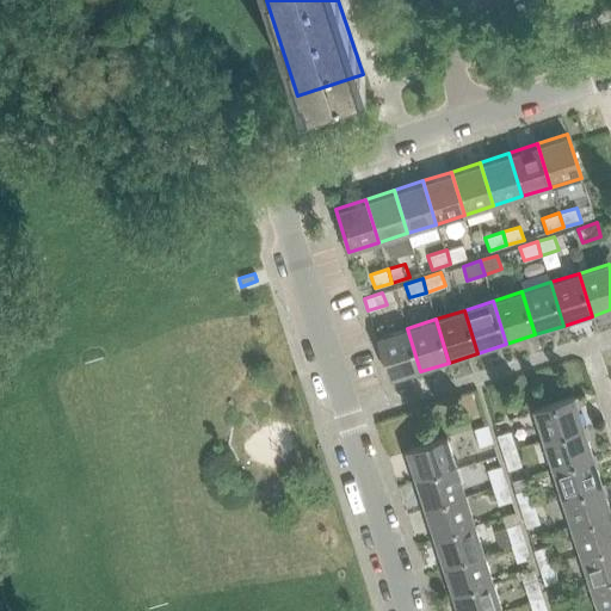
[(390,381),(420,371),(407,328),(377,338),(390,381)]
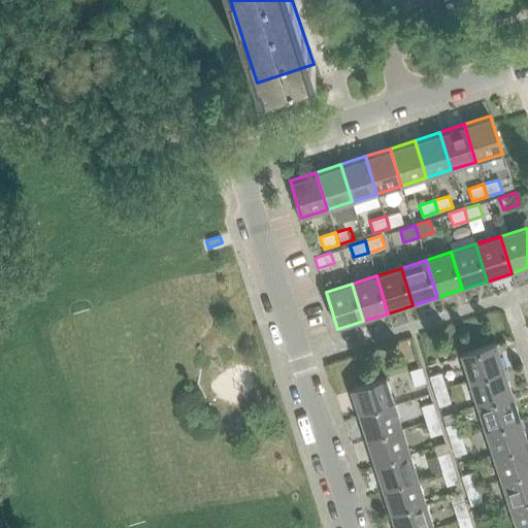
[(461,353),(469,380),(506,367),(498,341),(461,353)]
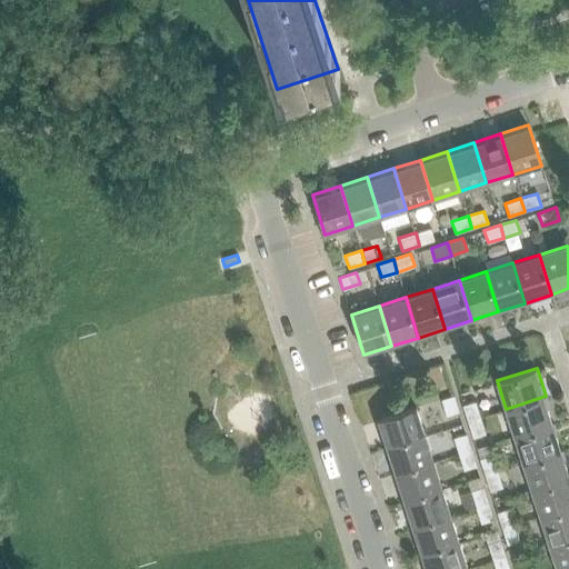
[(457,412),(451,396),(439,400),(445,417),(457,412)]
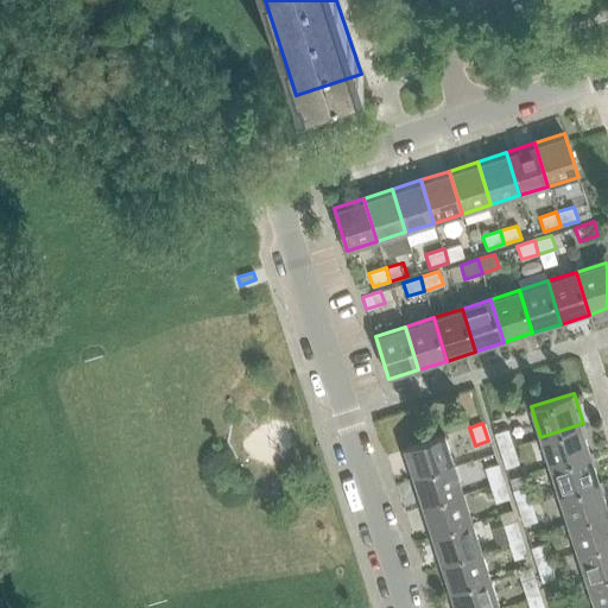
[(583,423),(540,437),(550,466),(593,451),(583,423)]
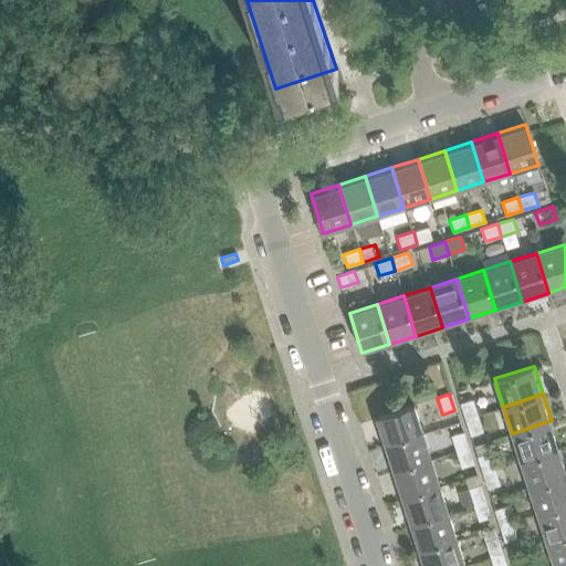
[(478,415),(473,399),(460,404),(464,419),(478,415)]
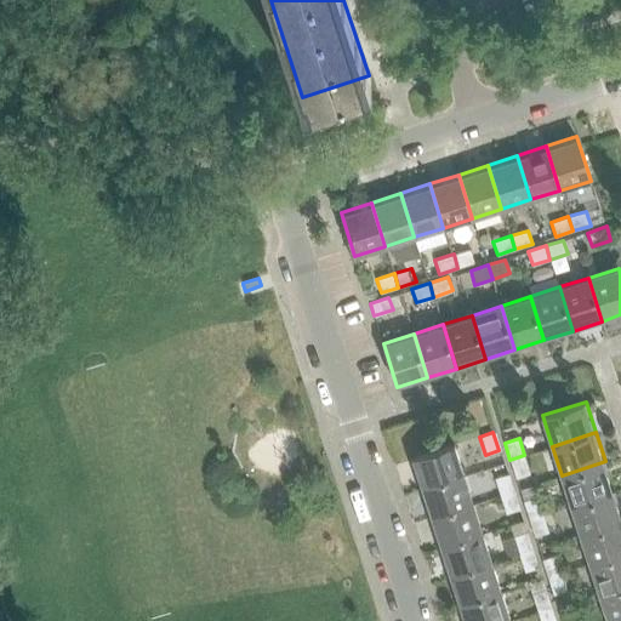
[(410,457),(420,488),(465,474),(455,444),(410,457)]
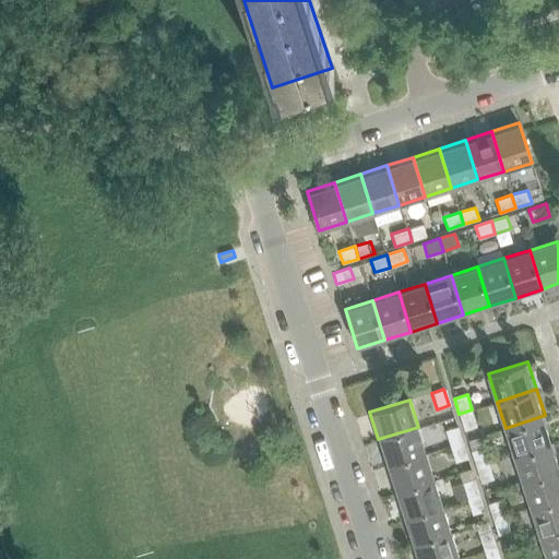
[(472,409),(459,414),(464,430),(477,426),(472,409)]
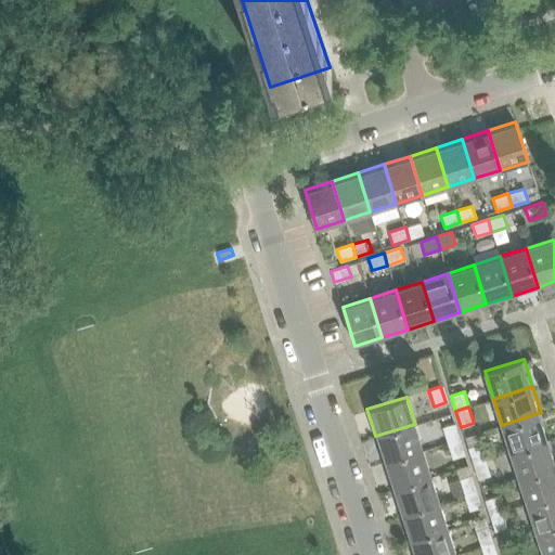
[(541,412),(502,425),(510,451),(549,438),(541,412)]
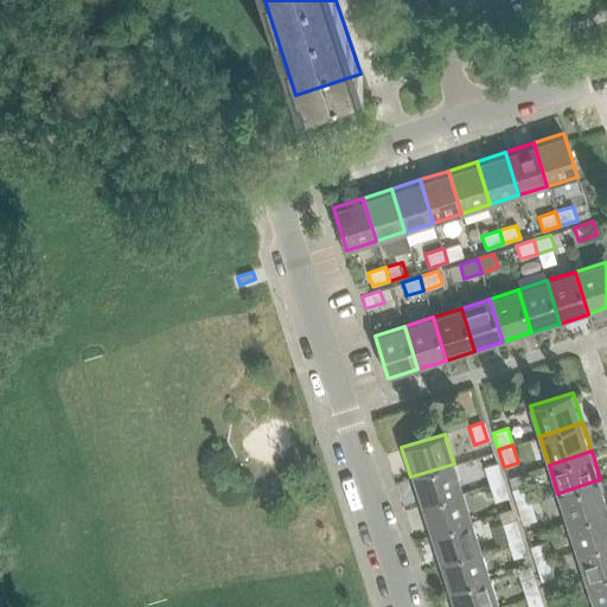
[(462,492),(454,464),(410,477),(420,505),(462,492)]
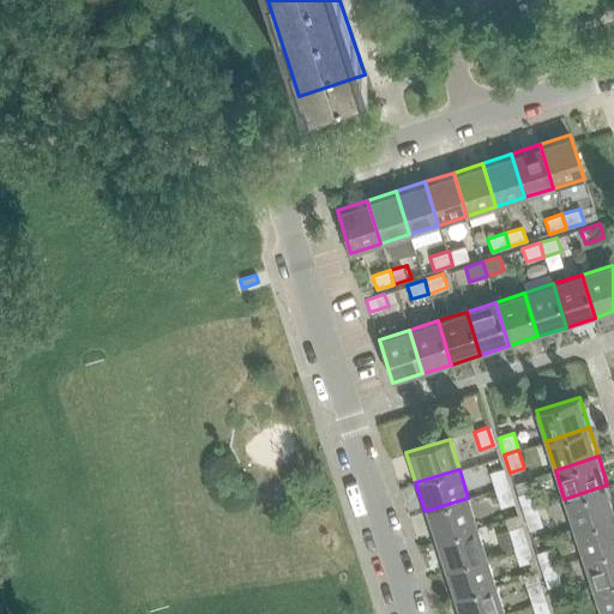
[(493,489),(506,485),(501,469),(487,474),(493,489)]
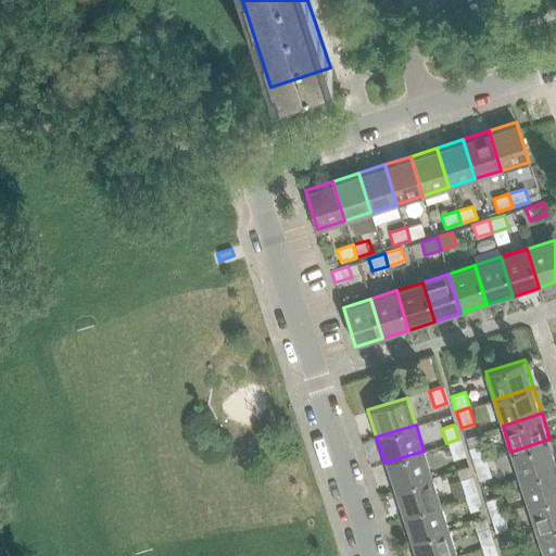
[(458,439),(446,443),(452,460),(464,456),(458,439)]
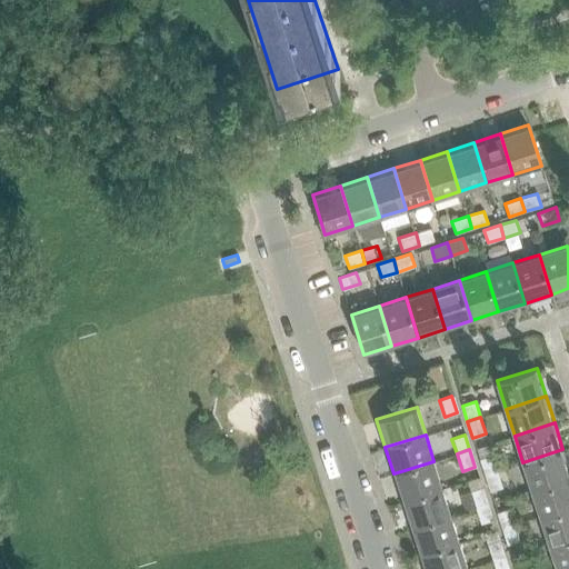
[(568,467),(562,449),(522,462),(531,489),(568,476),(568,467)]
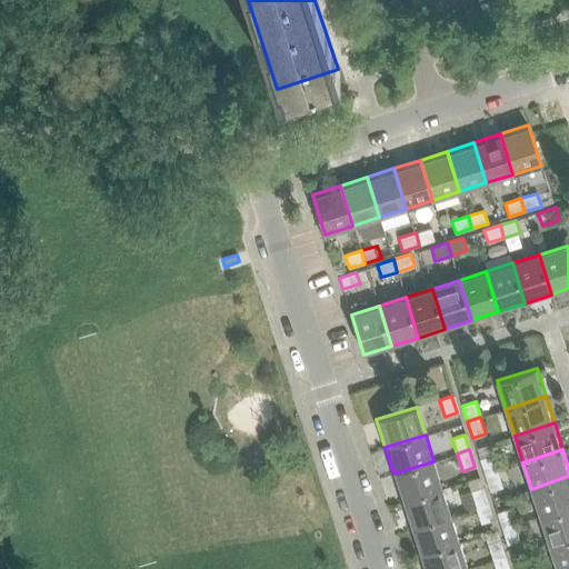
[(497,470),(492,455),(480,459),(485,475),(497,470)]
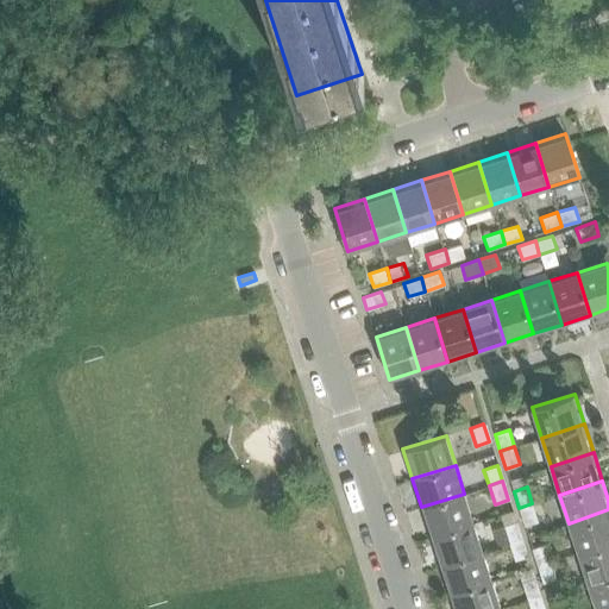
[(473,522),(464,494),(421,507),(431,535),(473,522)]
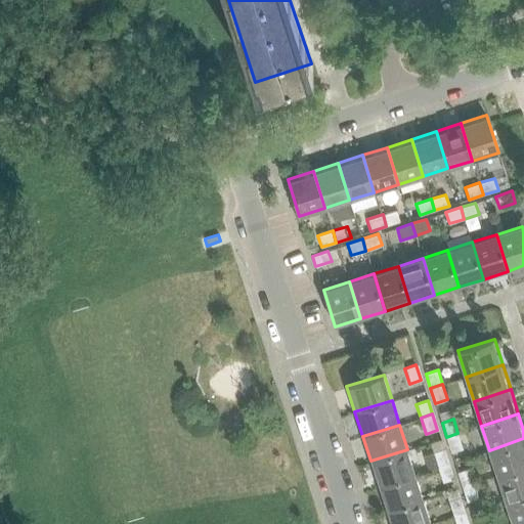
[(463,448),(457,433),(446,437),(451,452),(463,448)]
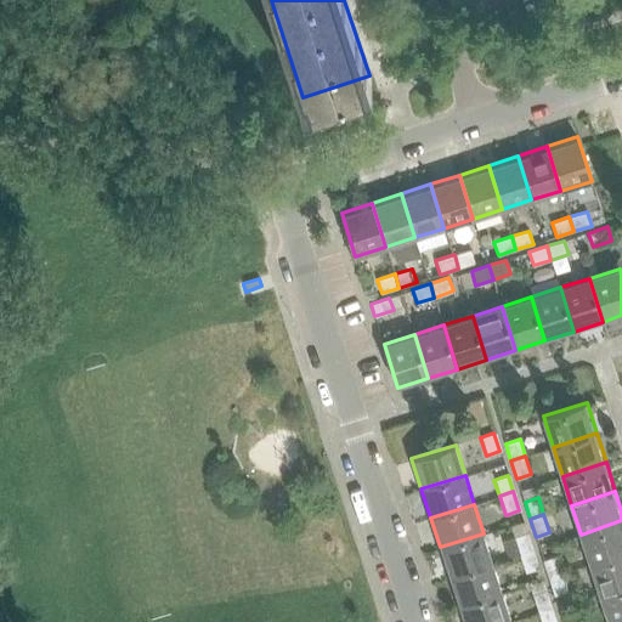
[(621,520),(581,535),(591,563),(621,553),(621,520)]
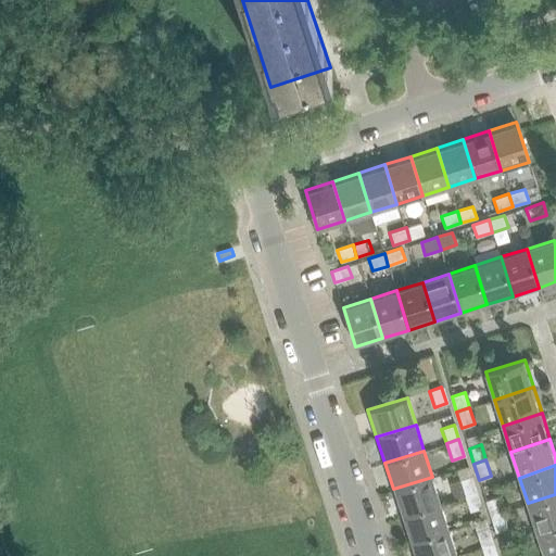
[(441,503),(432,477),(393,489),(402,515),(441,503)]
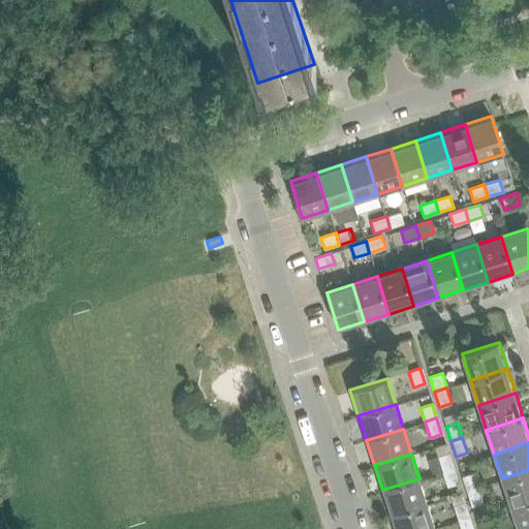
[(453,468),(447,454),(435,458),(440,471),(453,468)]
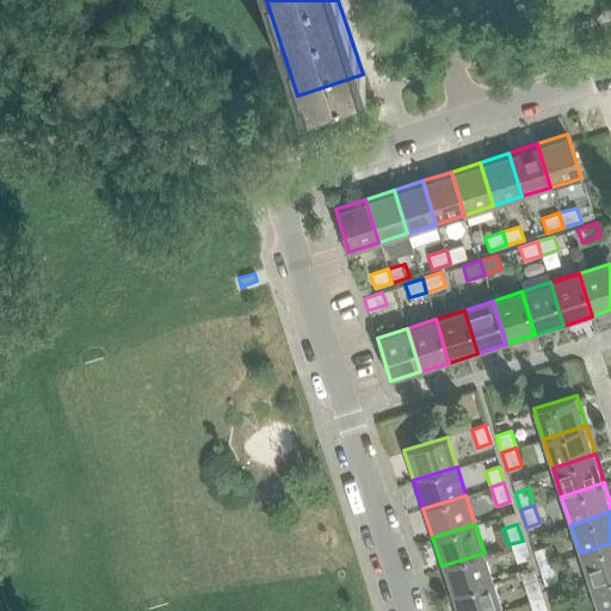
[(523,541),(508,544),(514,563),(529,559),(523,541)]
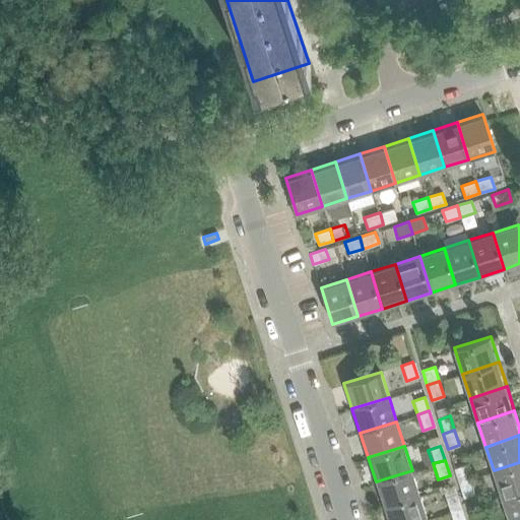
[(519,462),(494,470),(501,495),(519,489),(519,462)]
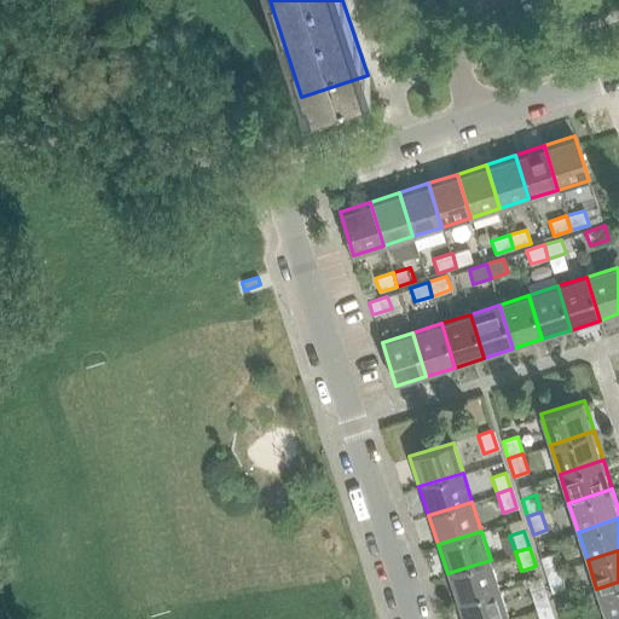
[(560,570),(554,553),(541,557),(547,573),(560,570)]
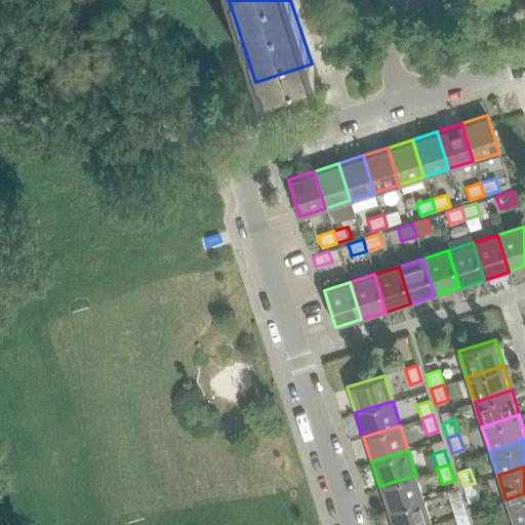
[(425,499),(416,475),(379,486),(387,511),(425,499)]
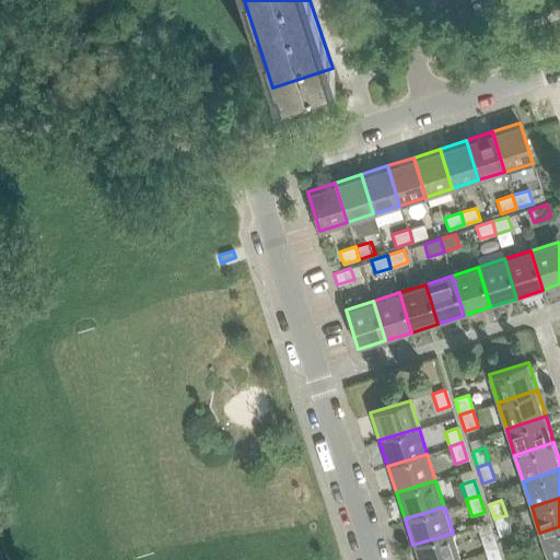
[(506,515),(494,518),(500,536),(512,532),(506,515)]
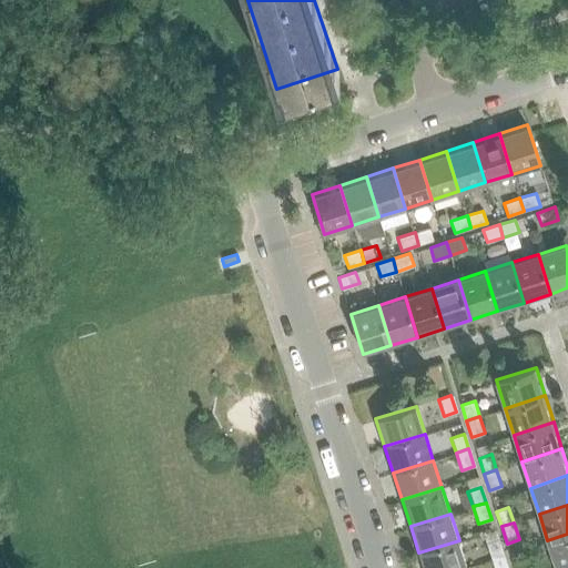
[(567,534),(547,540),(556,567),(567,563),(567,534)]
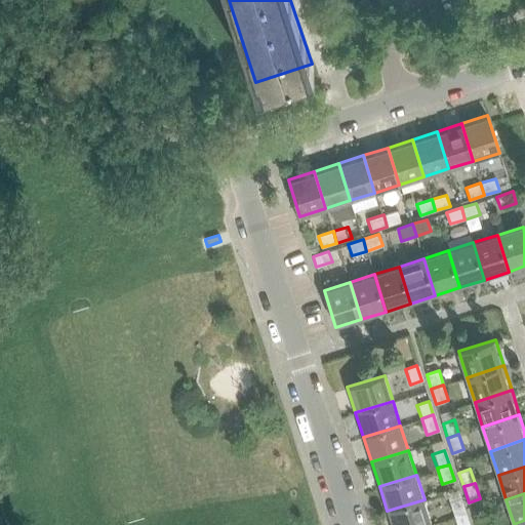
[(465,513),(460,498),(449,502),(453,517),(465,513)]
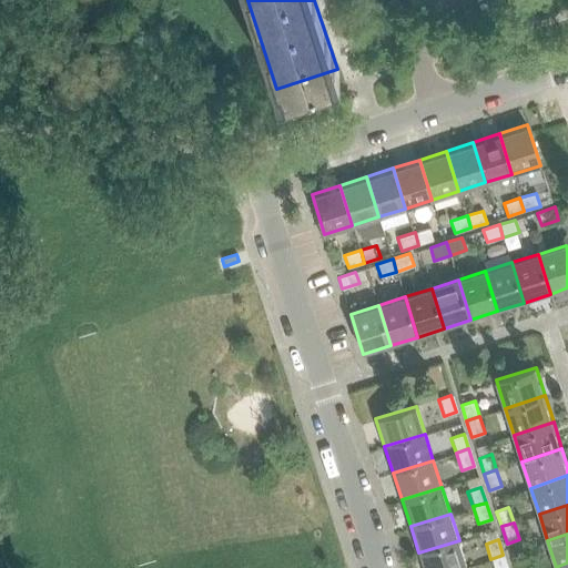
[(463,567),(467,567),(459,540),(418,553),(423,567),(463,567)]
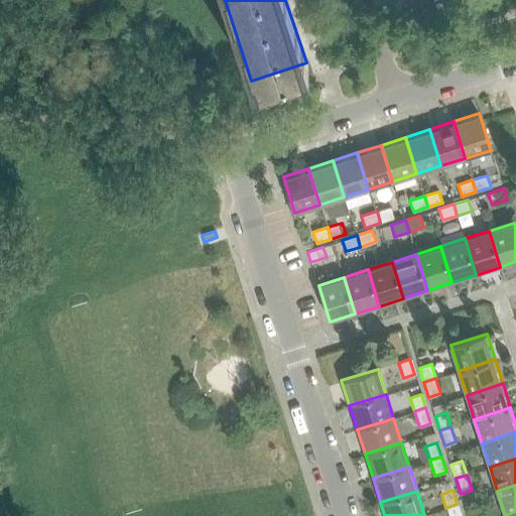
[(461,515),(457,504),(445,508),(447,515),(461,515)]
